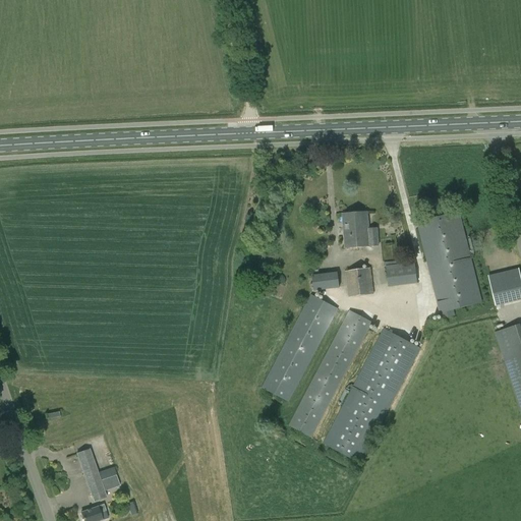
[(454,310),(482,303),(460,212),(416,223),(438,303),(442,320),(456,316),(454,310)]
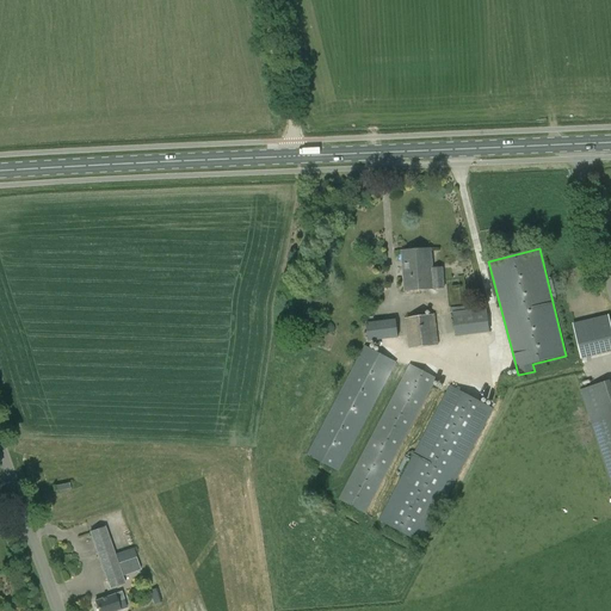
[(405,291),(444,289),(443,269),(432,269),(431,250),(402,252),(405,291)]
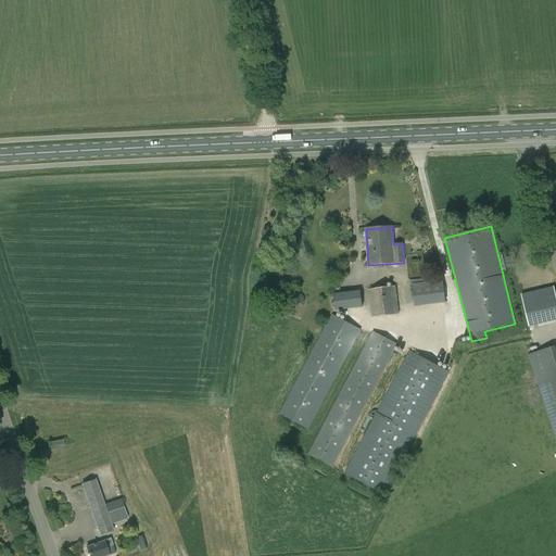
[(415,307),(446,303),(443,280),(412,285),(415,307)]
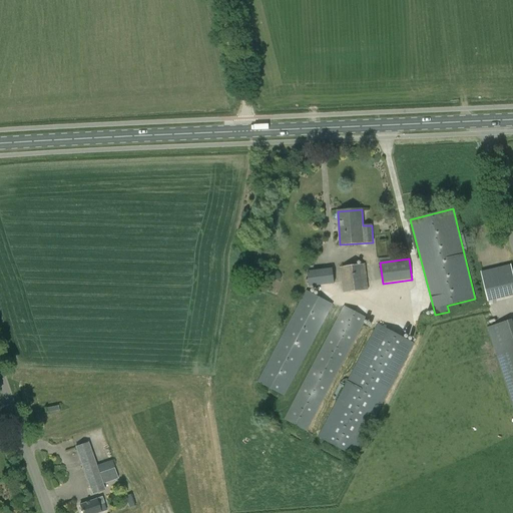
[(343,294),(369,291),(366,265),(340,268),(343,294)]
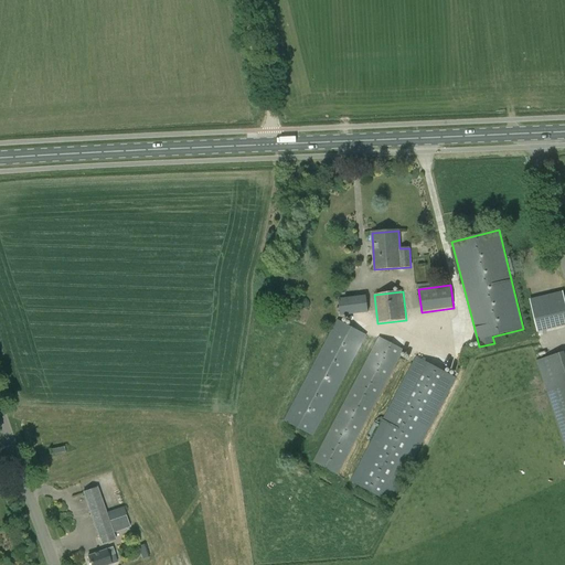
[(537,333),(564,326),(564,301),(563,292),(530,300),(537,333)]
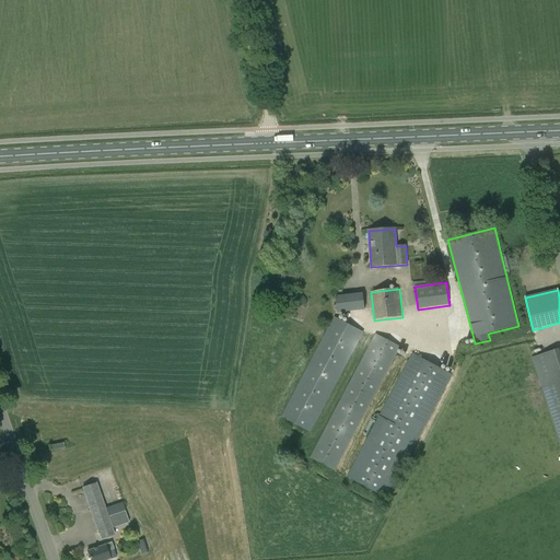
[(338,314),(365,311),(363,293),(336,296),(338,314)]
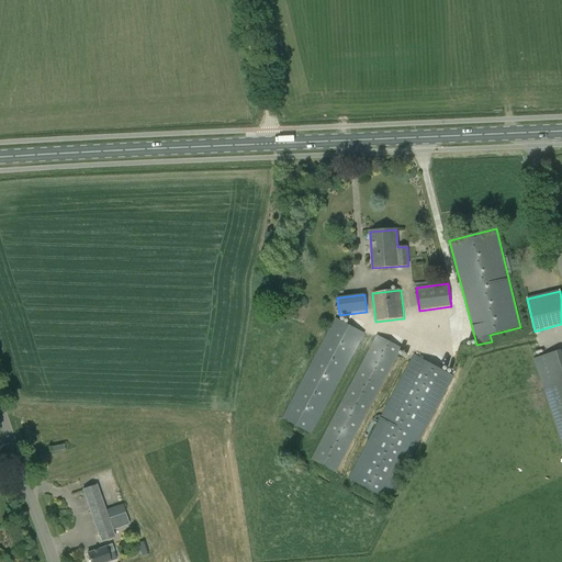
[(312,435),(364,334),(336,318),(282,418),(312,435)]
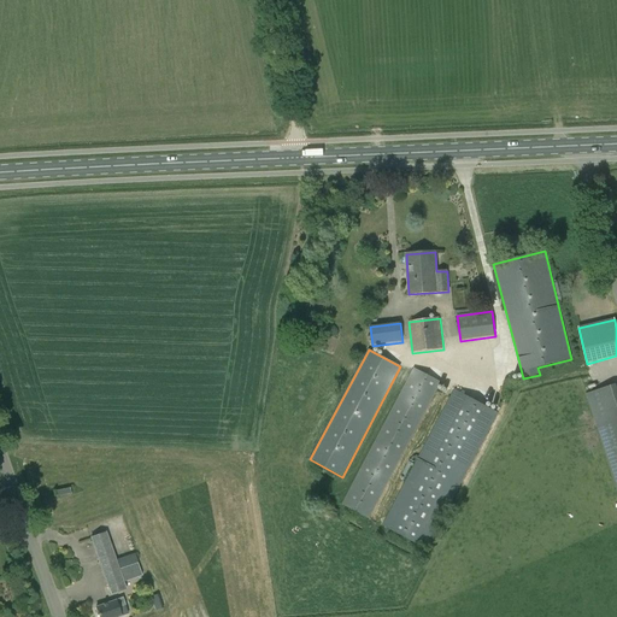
[(370,519),(441,382),(415,369),(342,504),(370,519)]
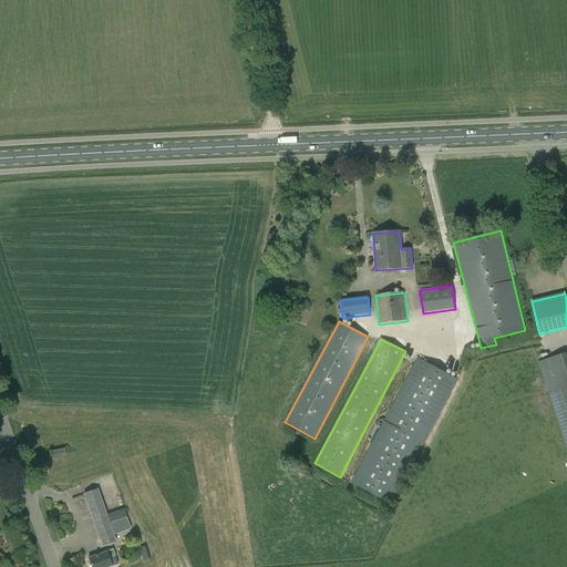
[(392,505),(459,380),(418,358),(351,483),(392,505)]
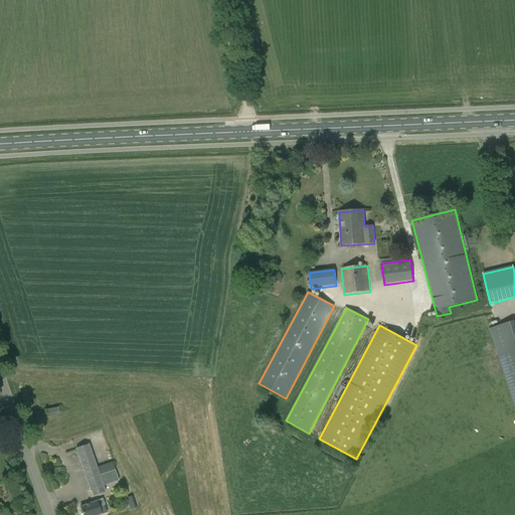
[(514,409),(514,348),(497,355),(514,409)]
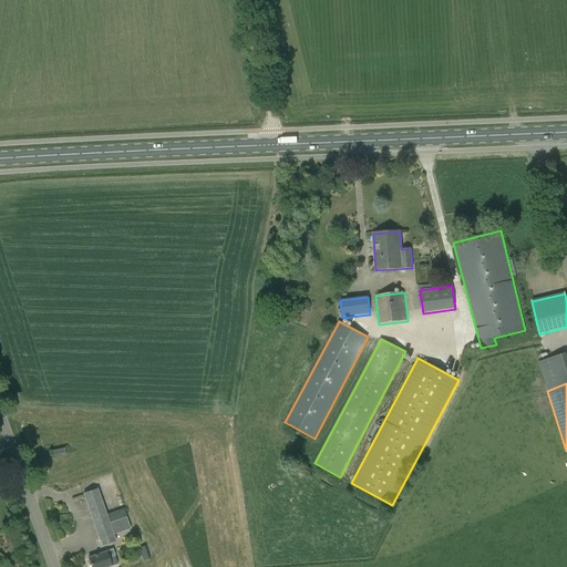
[(98,490),(95,491),(84,495),(102,546),(115,542),(113,535),(111,527),(98,490)]
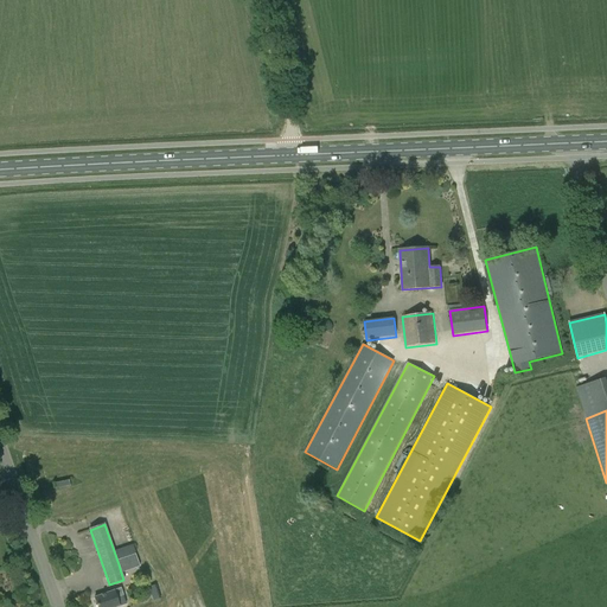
[(119,564),(121,573),(139,567),(136,558),(119,564)]
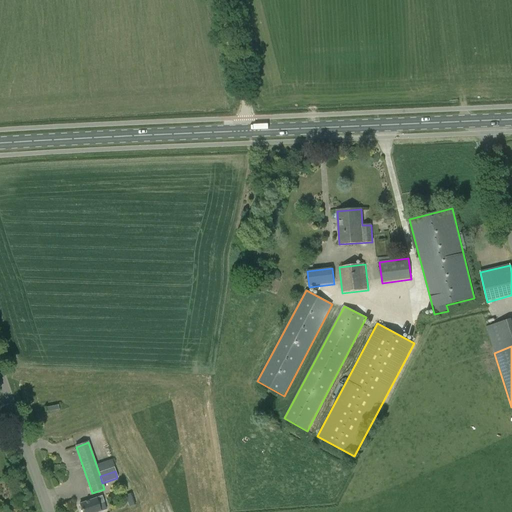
[(134,501),(132,501),(131,498),(132,497),(131,493),(125,495),(129,507),(135,505),(134,501)]
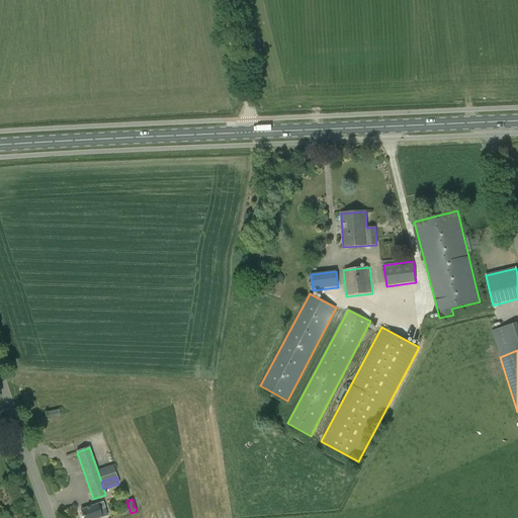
[(83,517),(98,517),(101,517),(97,505),(81,510),(83,517)]
